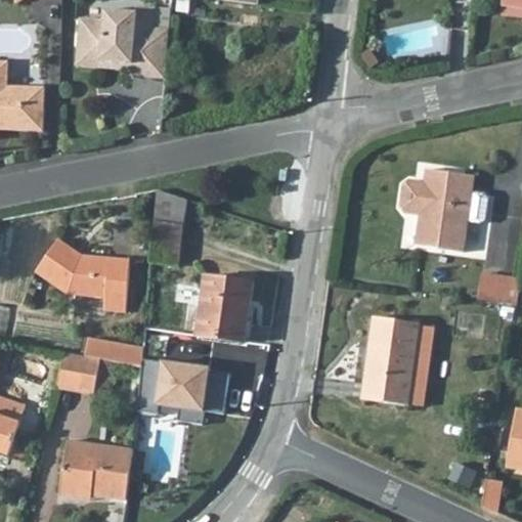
[(521,6),(502,3),(501,11),(521,14),(521,6)]
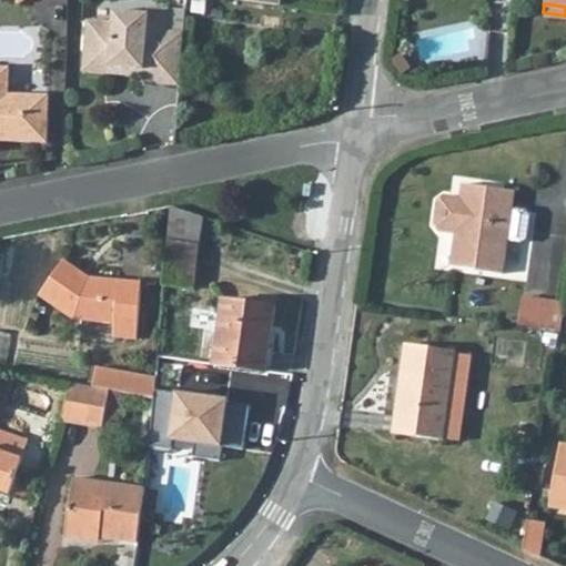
[(177,82),(179,29),(162,28),(163,6),(142,4),(141,11),(108,10),(108,21),(81,20),(80,48),(83,48),(100,66),(121,67),(121,73),(139,74),(139,81),(177,82)]
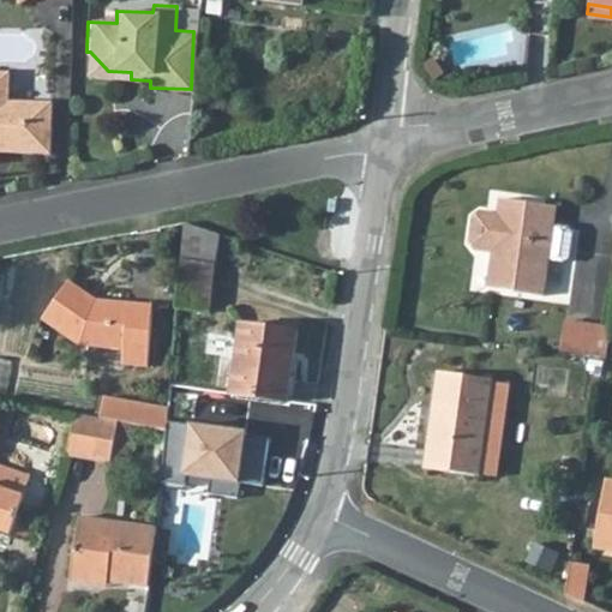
[(85,78),(131,79),(131,72),(108,71),(90,52),(87,52),(85,78)]
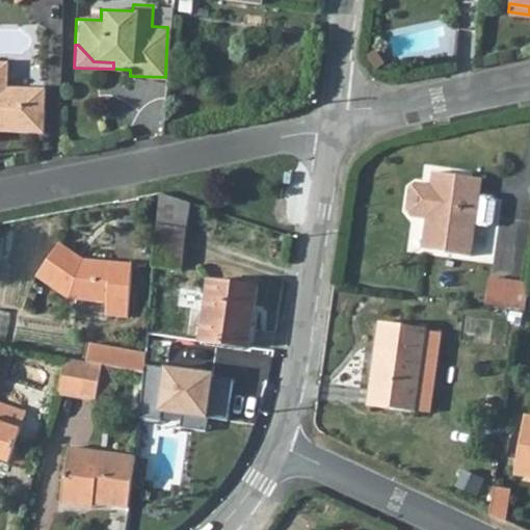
[(0,120),(5,121),(10,128),(44,129),(45,85),(7,83),(8,61),(0,60),(0,120)]
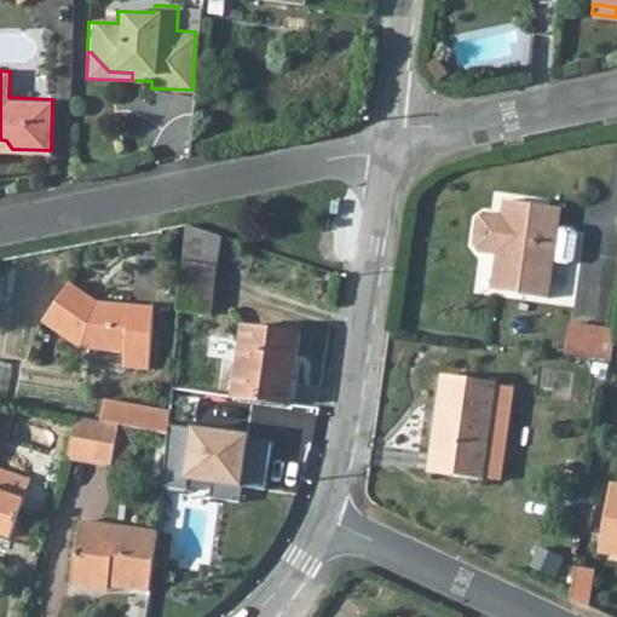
[(0,149),(12,149),(6,140),(0,139),(0,149)]
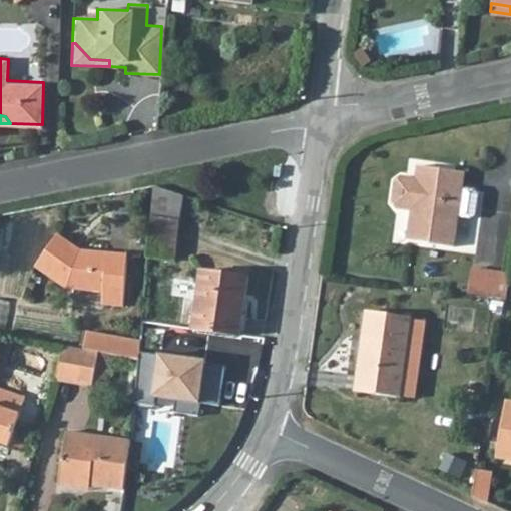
[(464,174),(420,167),(418,181),(403,178),(397,183),(394,203),(398,209),(413,211),(409,241),(453,248),(458,217),(475,219),(479,192),(462,190),(464,174)]
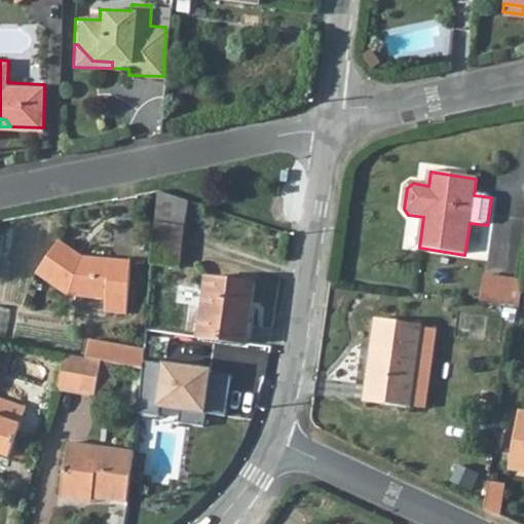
[(154,189),(151,222),(180,225),(183,198),(154,189)]
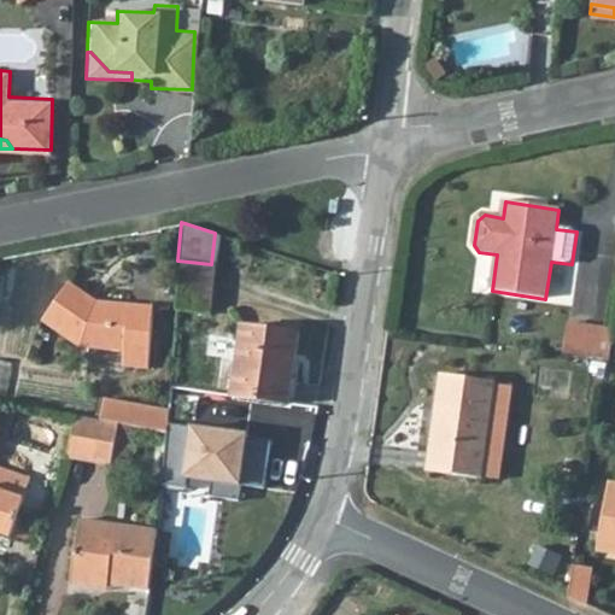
[(177,261),(173,306),(180,308),(208,310),(211,264),(177,261)]
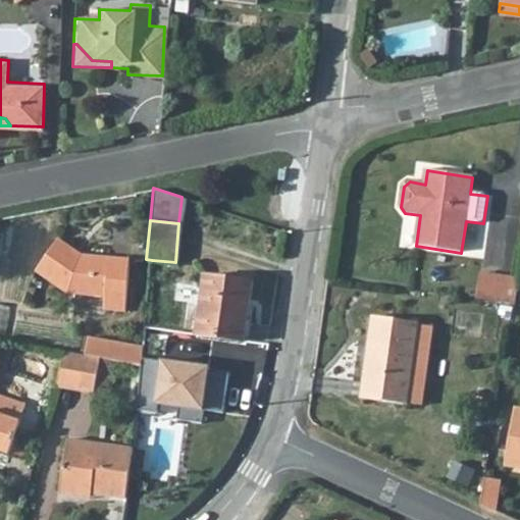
[(54,238),(32,271),(63,292),(100,296),(99,308),(120,310),(125,257),(78,253),(75,256),(68,252),(69,248),(54,238)]
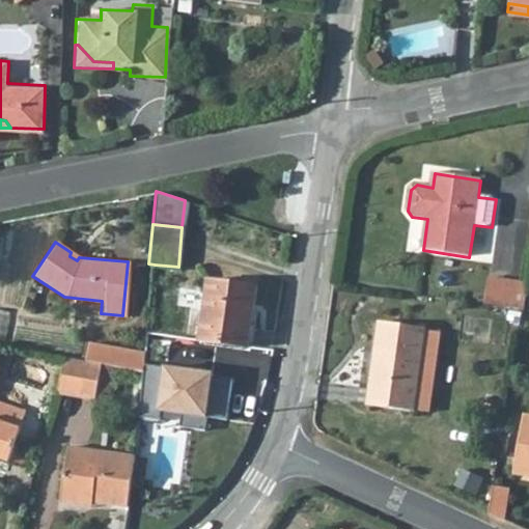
[(206,278),(199,338),(248,345),(256,284),(206,278)]
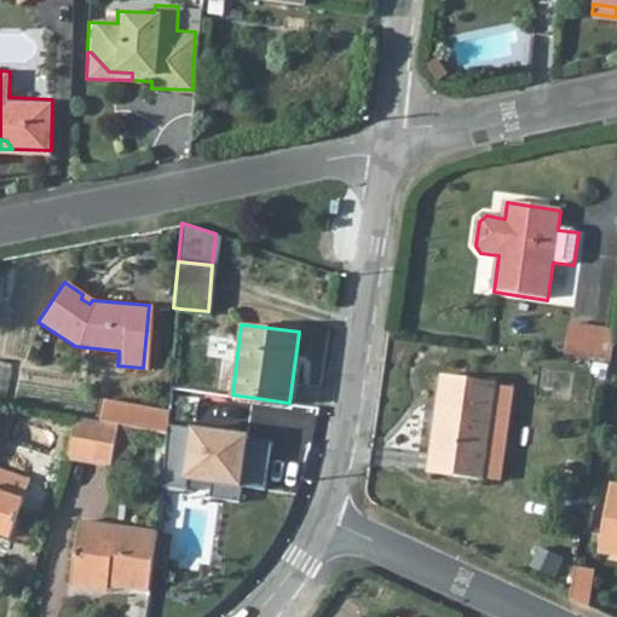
[(592,330),(587,361),(611,363),(616,333),(592,330)]
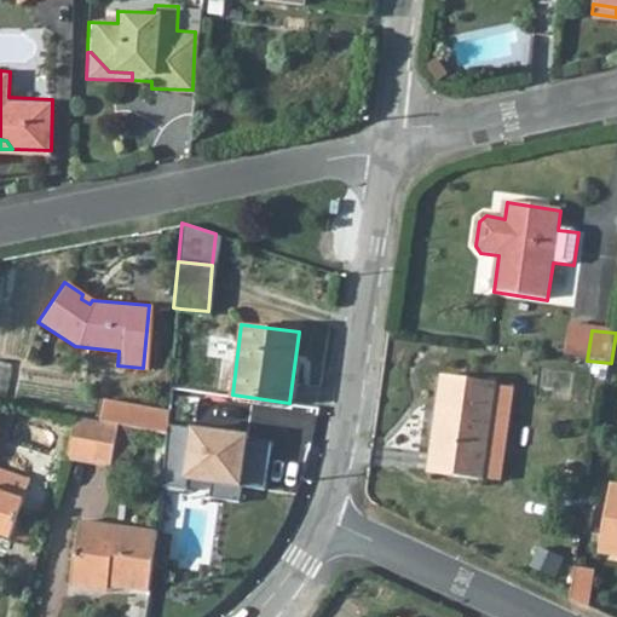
[(426,470),(482,478),(495,382),(440,375),(426,470)]
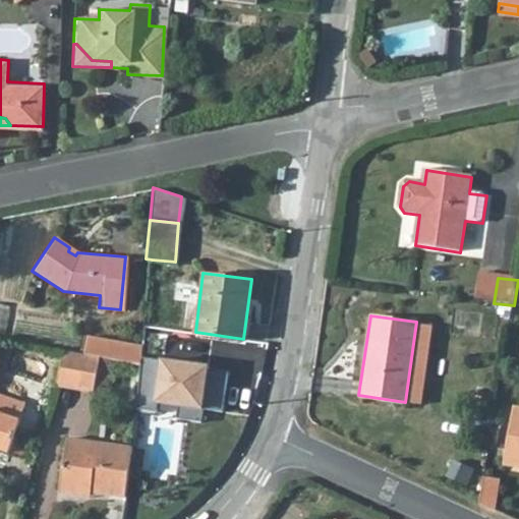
[(416,322),(405,402),(420,404),(431,324),(416,322)]
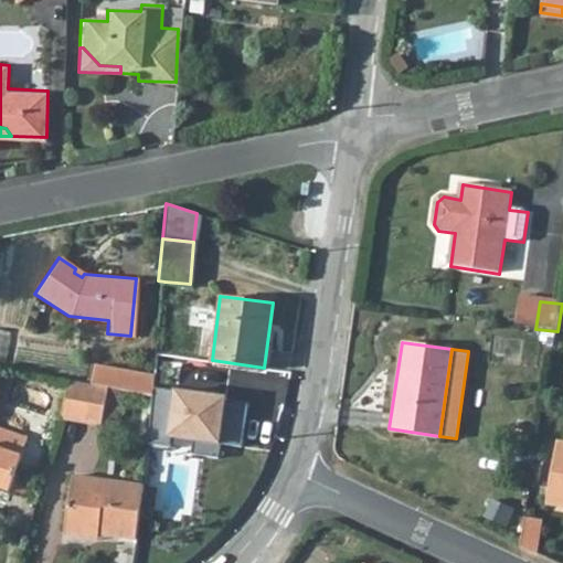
[(87,384),(104,388),(112,389),(115,369),(91,364),(87,384)]
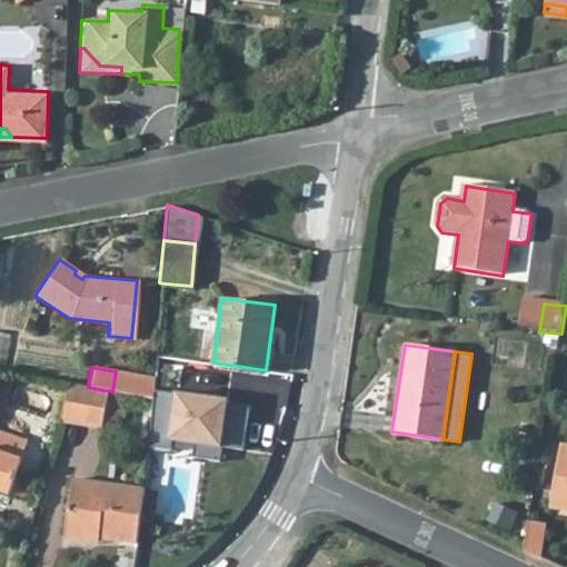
[(116,371),(112,391),(149,398),(150,391),(150,378),(116,371)]
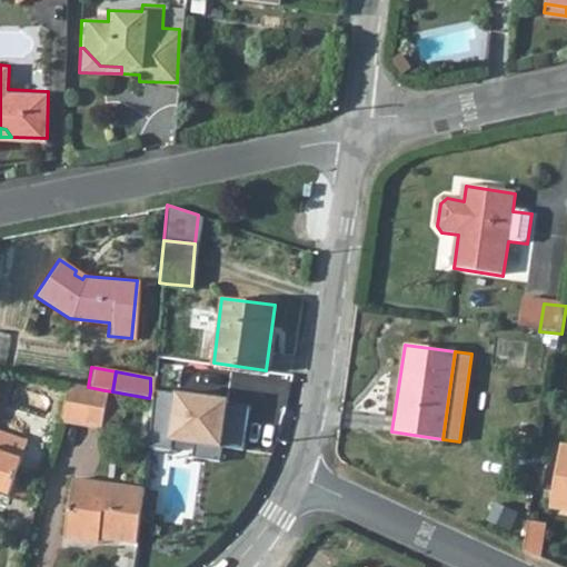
[(68,384),(57,420),(97,426),(105,396),(105,390),(88,387),(68,384)]
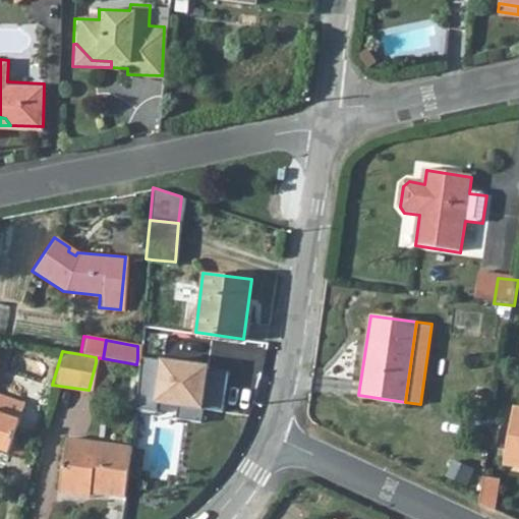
[(203,364),(137,358),(136,364),(132,408),(152,409),(151,415),(195,419),(197,392),(220,394),(222,370),(203,368),(203,364)]
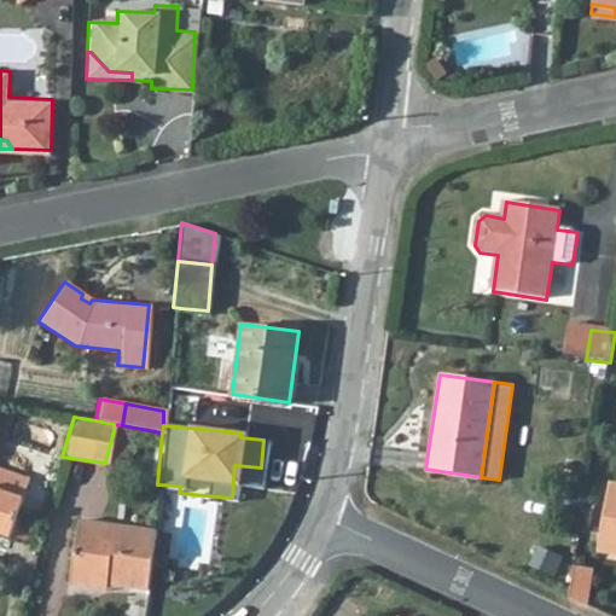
[(0,532),(10,535),(12,530),(24,495),(30,476),(0,465),(0,532)]
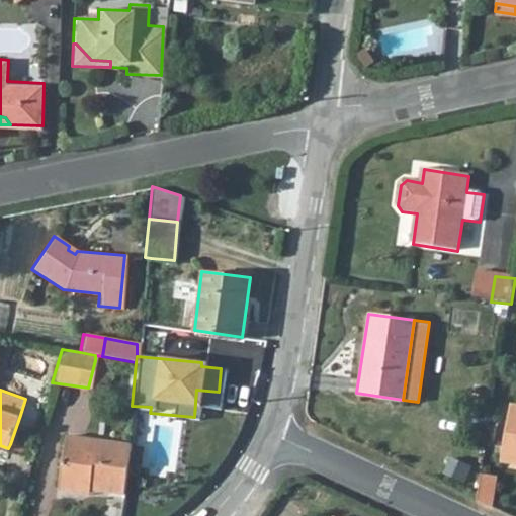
[(500,462),(515,464),(515,405),(510,404),(500,462)]
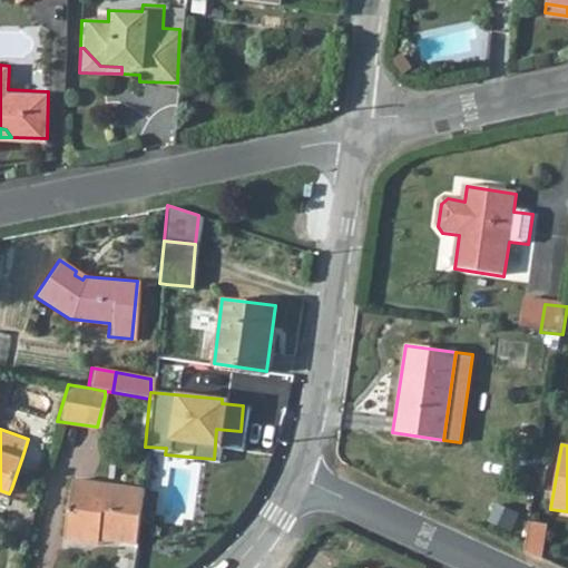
[(22,457),(11,489),(27,493),(37,462),(22,457)]
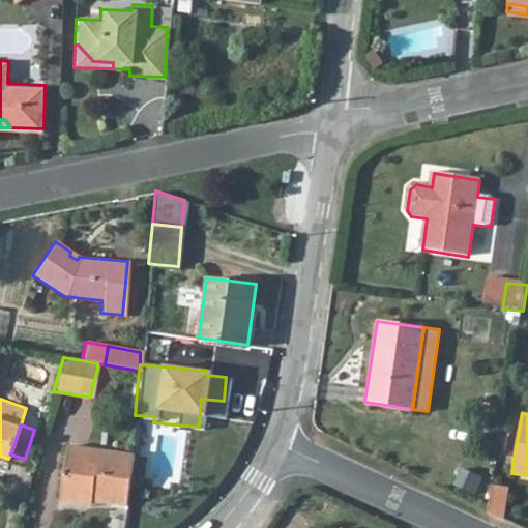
[(107,506),(118,508),(127,457),(61,445),(52,502),(74,506),(75,501),(107,506)]
